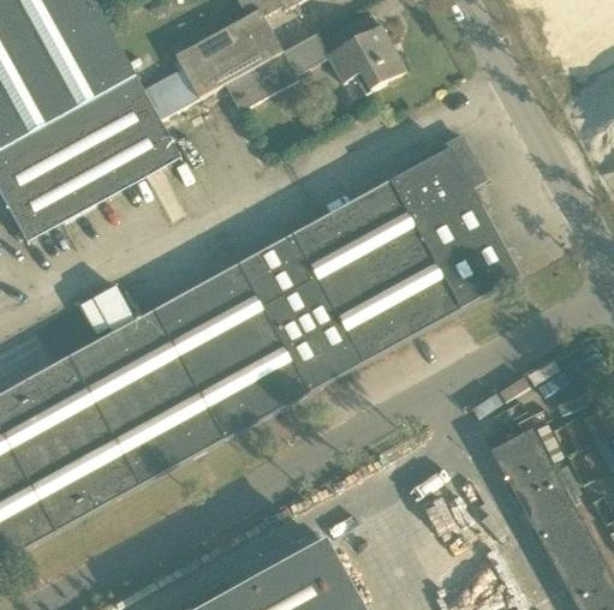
[(237,0),(246,16),(258,9),(263,16),(281,5),(282,10),(299,0),(237,0)]
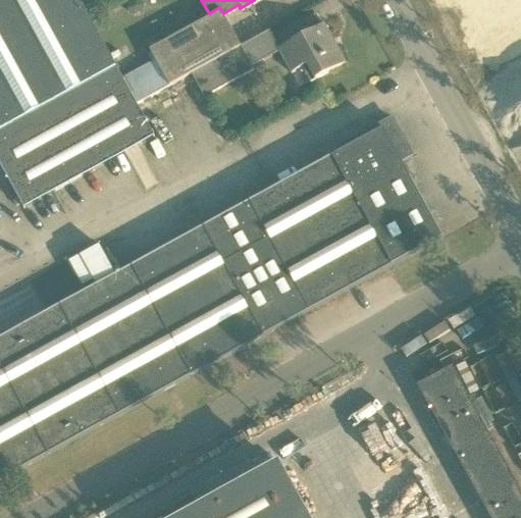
[(497,0),(520,47),(520,0),(497,0)]
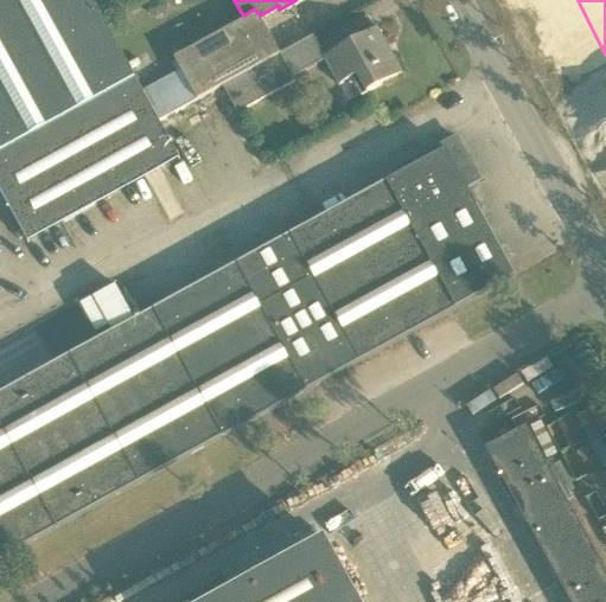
[(157,117),(221,82),(276,51),(279,50),(260,15),(255,8),(243,15),(172,53),(179,66),(141,88),(157,117)]
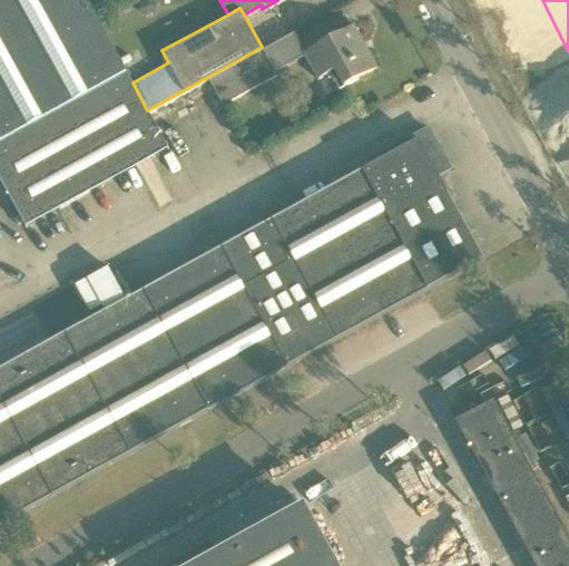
[(353,22),(302,50),(304,54),(316,76),(333,67),(342,84),(376,65),(353,22)]
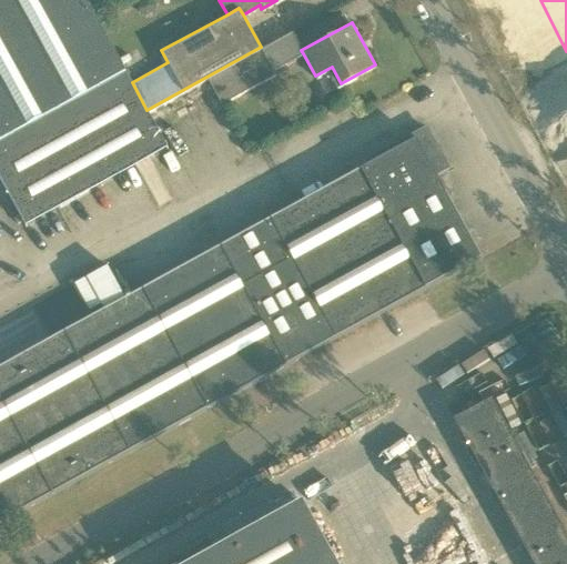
[(270,360),(486,261),(422,123),(414,127),(422,144),(119,282),(109,261),(73,278),(92,320),(0,362),(0,485),(10,481),(19,499),(214,410),(204,388),(213,383),(210,375),(196,382),(193,373),(262,342),(270,360)]
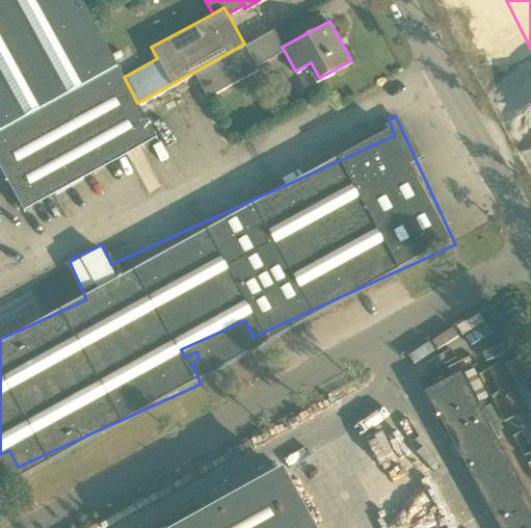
[(502,527),(530,527),(530,508),(458,375),(427,392),(502,527)]
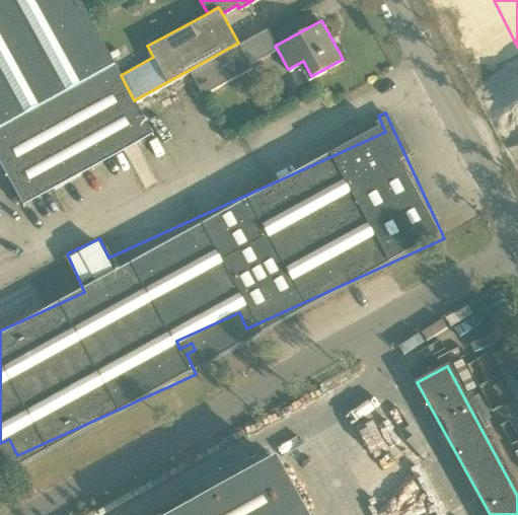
[(174,514),(304,514),(275,460),(254,471),(246,456),(190,488),(197,503),(174,514)]
